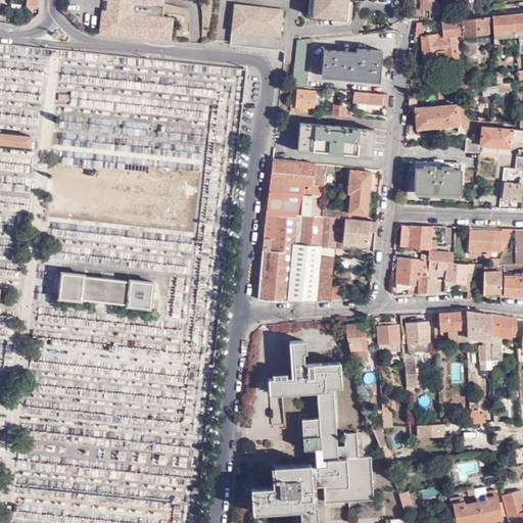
[(106,0),(105,10),(103,34),(168,41),(170,41),(172,17),(161,16),(162,0),(106,0)]
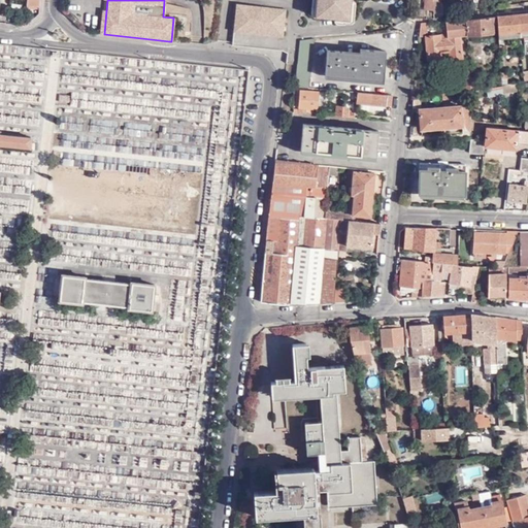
[(350,0),(318,0),(317,12),(334,13),(334,18),(349,19),(350,0)]
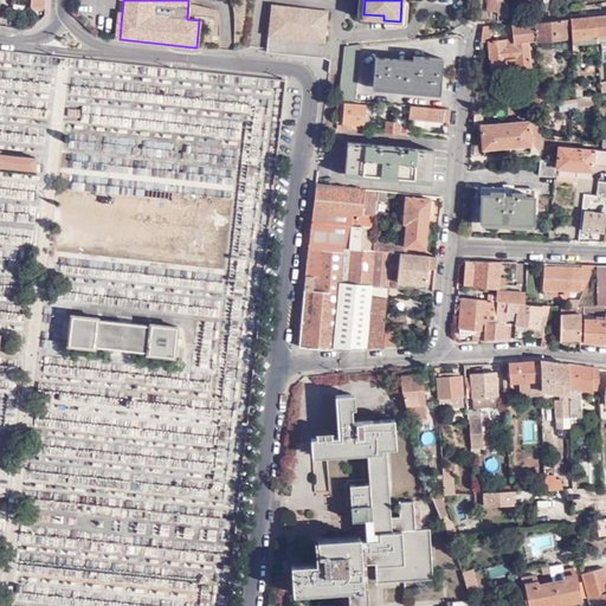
[(487,0),(487,12),(497,12),(495,0),(487,0)]
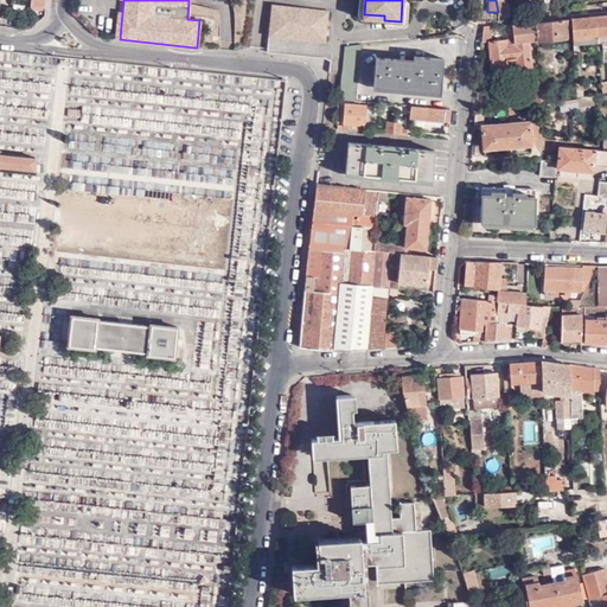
[(328,13),(273,6),(267,52),(323,58),(328,13)]
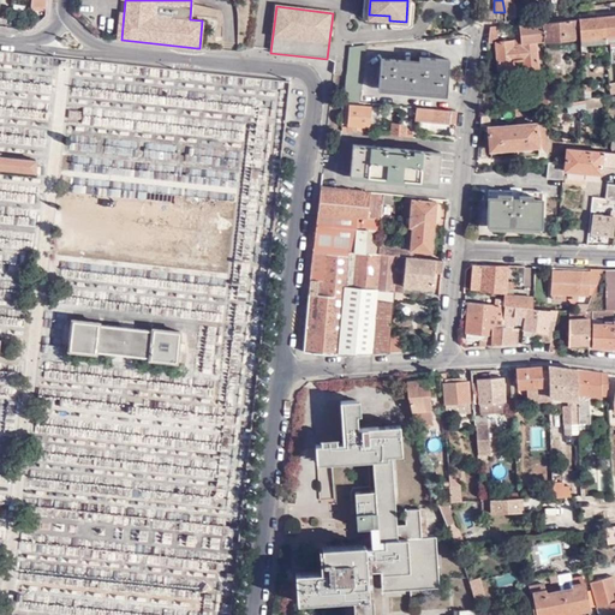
[(614,41),(614,15),(579,18),(579,24),(580,45),(614,41)]
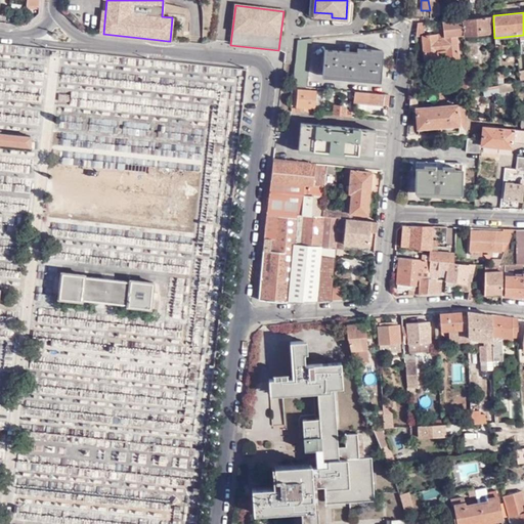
[(493,20),(493,15),(463,18),(464,34),(492,32),(491,20),(493,20)]
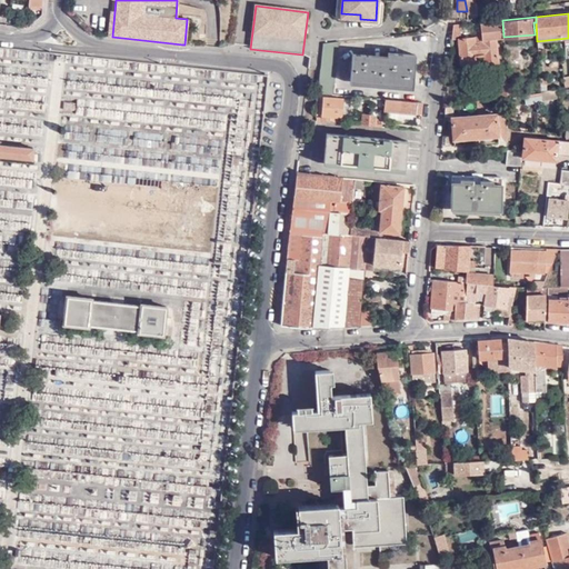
[(460,38),(458,38),(461,66),(475,65),(475,55),(485,55),(486,62),(498,62),(496,38),(503,37),(502,20),(481,21),(482,36),(460,38)]
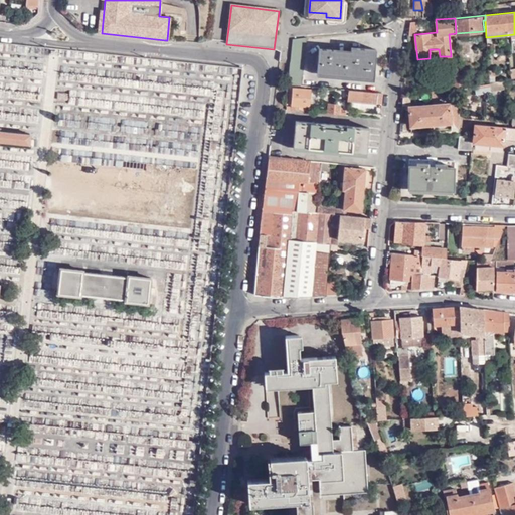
[(410,22),(407,35),(414,34),(416,34),(415,21),(410,22)]
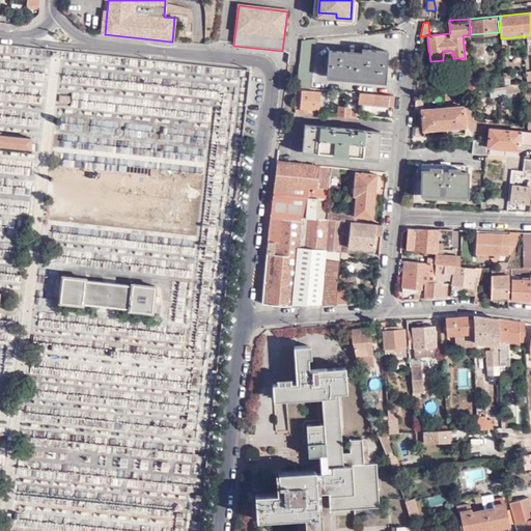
[(301,40),(296,86),(309,88),(314,39),(301,40)]
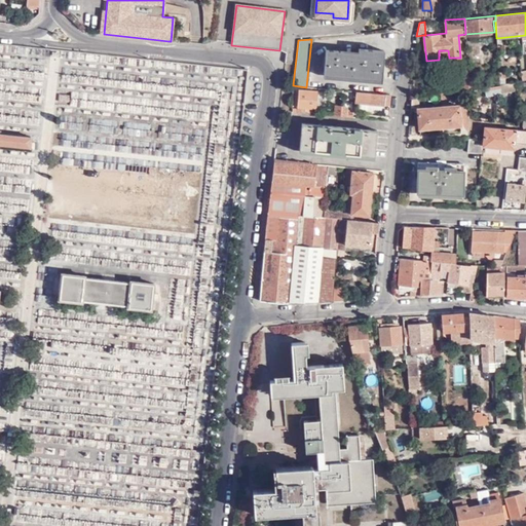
[(357,57),(326,53),(324,73),(381,78),(383,50),(358,48),(357,57)]
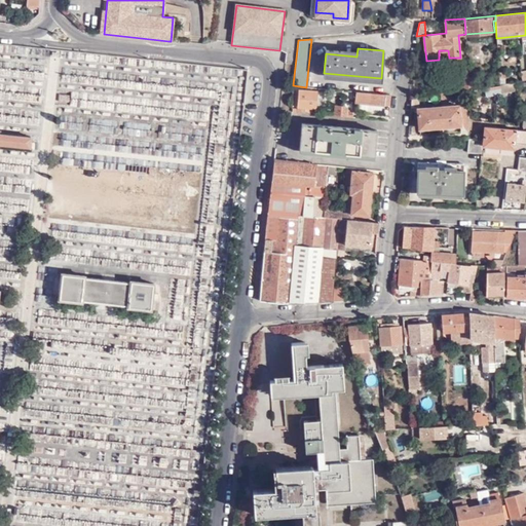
[(459,69),(459,77),(465,76),(468,75),(468,73),(467,68),(459,69)]
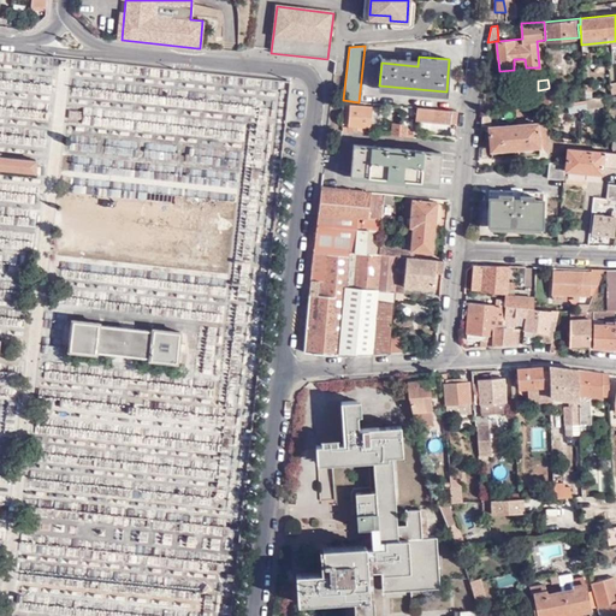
[(533,90),(534,106),(543,105),(550,104),(549,88),(545,89),(538,90),(533,90)]
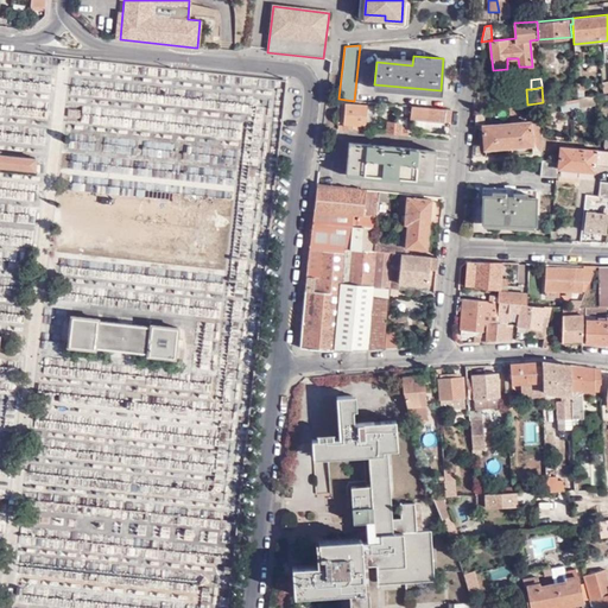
[(570,107),(569,99),(559,100),(559,109),(570,108),(570,107)]
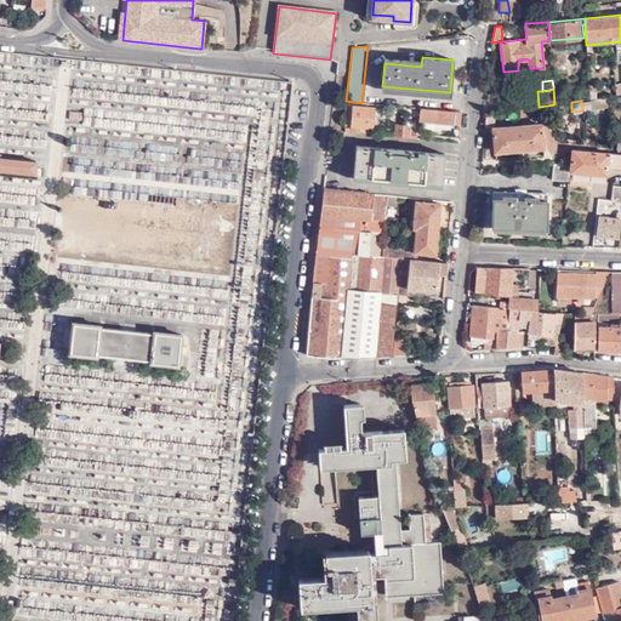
[(349,126),(349,132),(368,134),(368,127),(369,127),(371,107),(351,106),(349,125),(349,126)]
